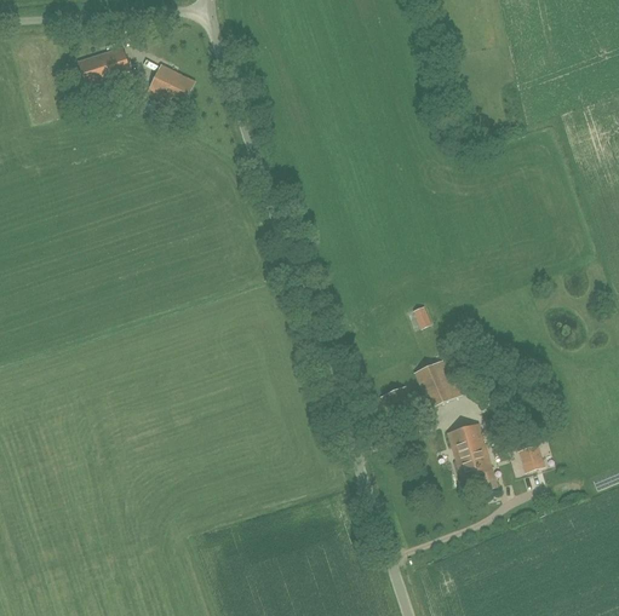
[(130,72),(125,55),(121,45),(78,59),(86,86),(130,72)]
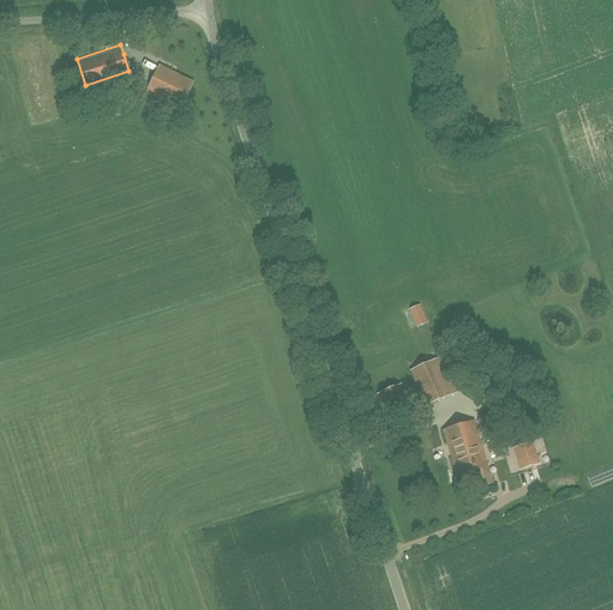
[(192,79),(158,62),(144,90),(178,107),(192,79)]
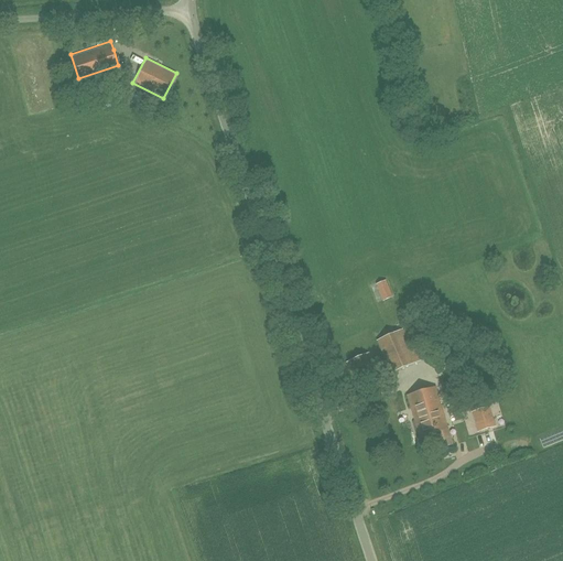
[(381,299),(392,294),(385,277),(374,282),(381,299)]
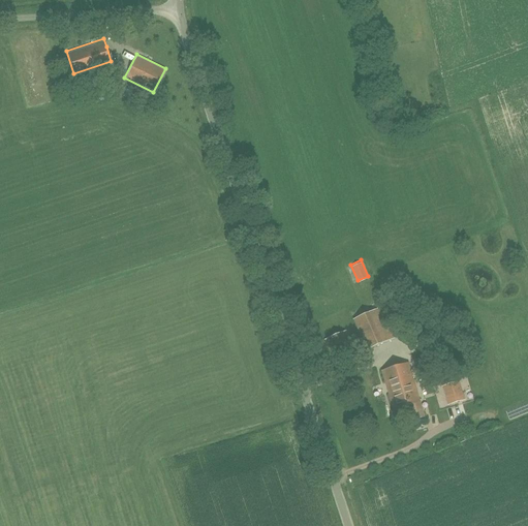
[(351,317),(366,348),(396,335),(386,313),(392,311),(387,302),(351,317)]
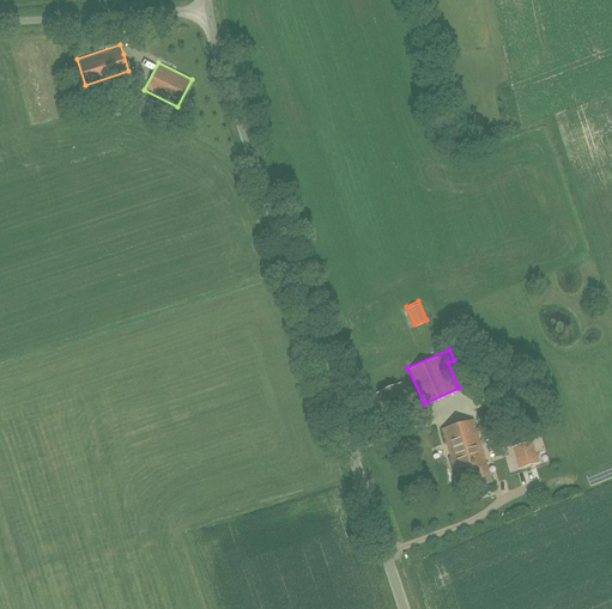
[(376,390),(387,418),(411,408),(400,381),(376,390)]
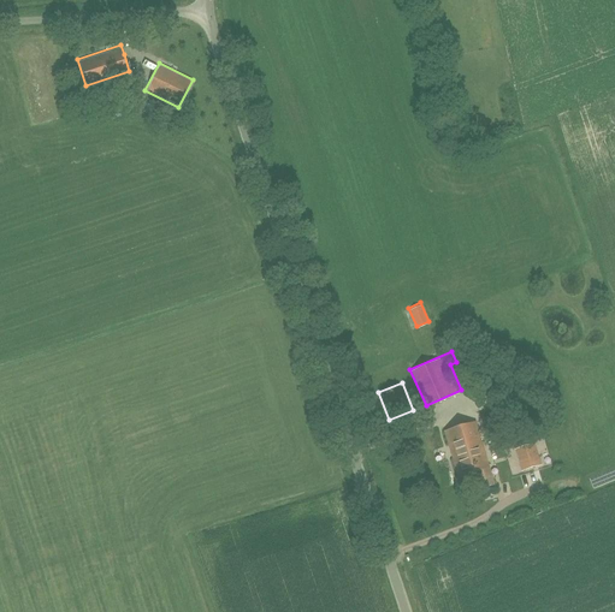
[(497,384),(483,385),(483,394),(497,393),(497,384)]
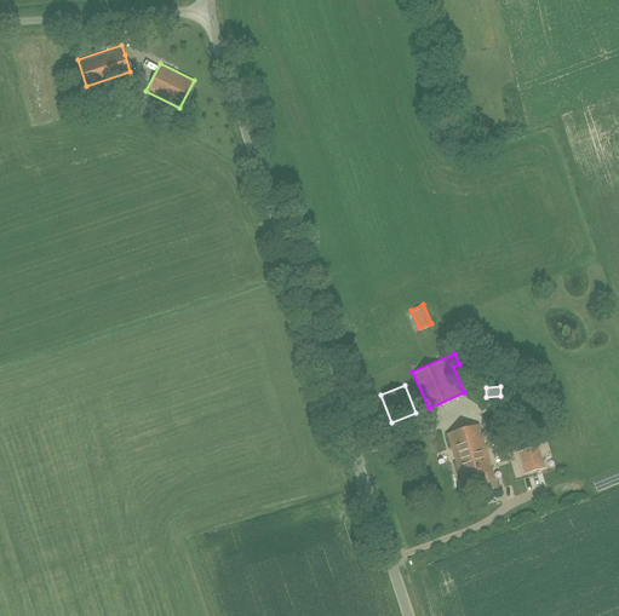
[(482,452),(486,450),(477,422),(447,431),(457,466),(465,464),(464,461),(475,458),(474,452),(481,450),(482,452)]
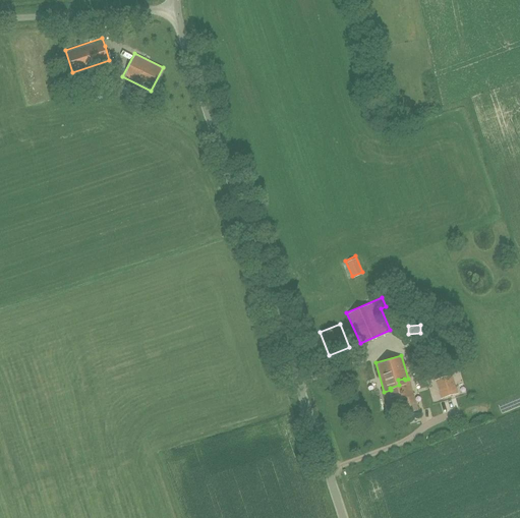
[(436,379),(441,396),(456,391),(451,373),(436,379)]
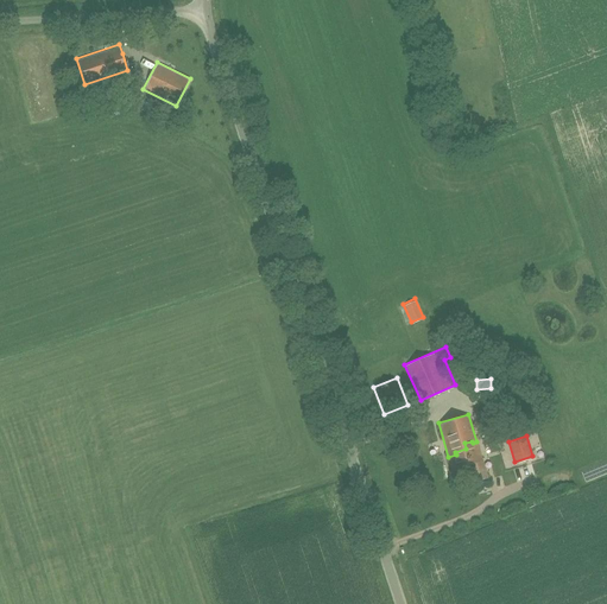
[(486,476),(476,442),(473,443),(472,442),(465,443),(466,449),(455,452),(456,455),(448,457),(451,469),(468,463),(473,479),(486,476)]
